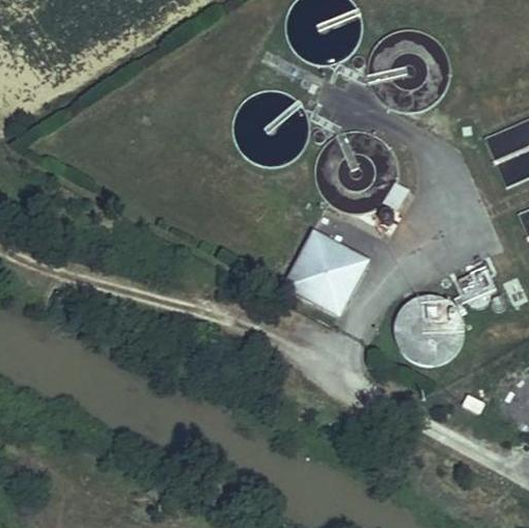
[(311,229),(310,226),(281,279),(285,277),(311,229)]
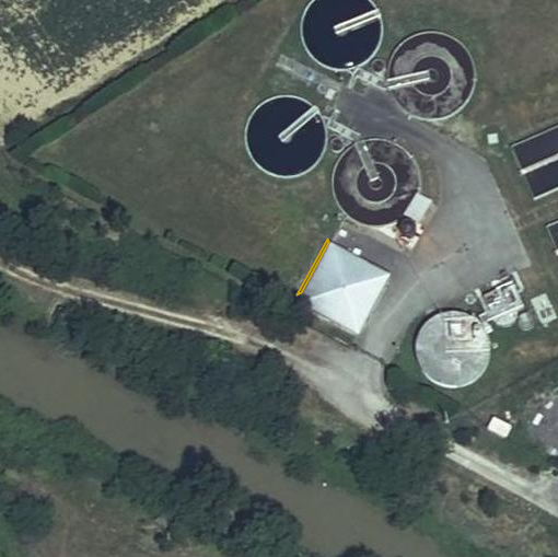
[(328,242),(379,269),(385,270),(327,239),(328,242)]
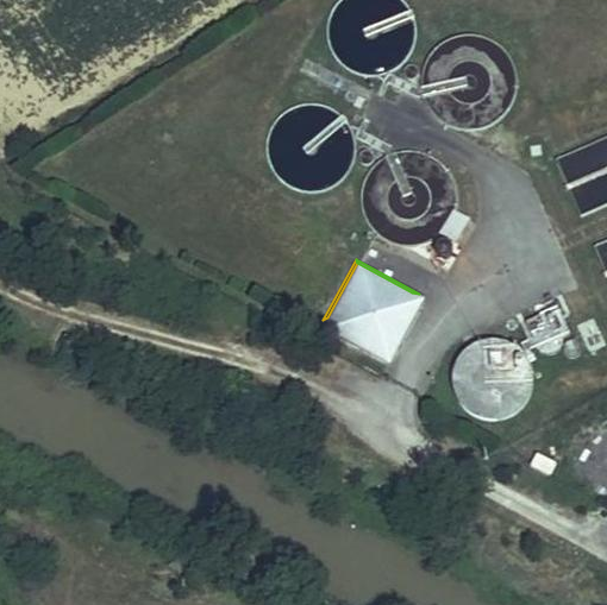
[(357,263),(327,317),(382,347),(387,339),(390,338),(387,325),(394,312),(408,306),(407,302),(412,292),(357,263)]
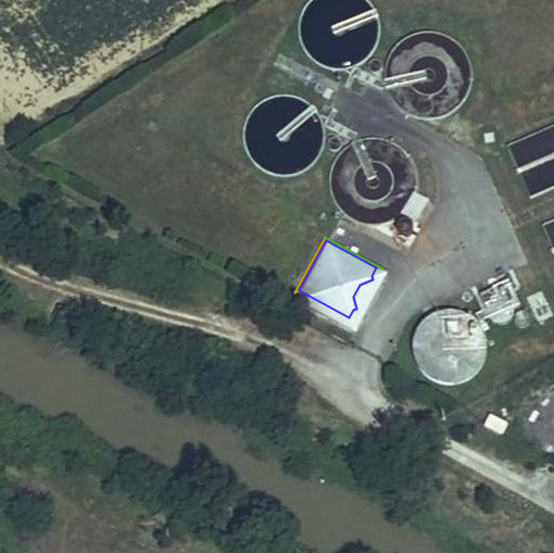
[(349,317),(352,323),(382,268),(376,267),(372,276),(373,279),(360,285),(353,297),(356,309),(353,310),(349,317)]
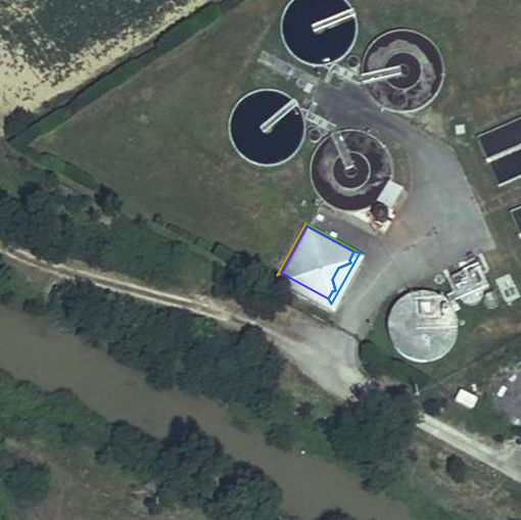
[(281,273),(277,275),(331,303),(328,298),(281,273)]
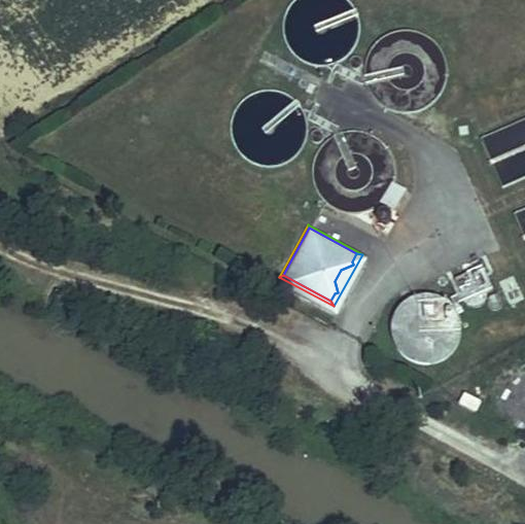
[(433,290),(412,293),(396,306),(390,322),(393,344),(405,357),(423,365),(441,363),(455,354),(464,341),(466,322),(460,307),(449,295),(433,290)]
